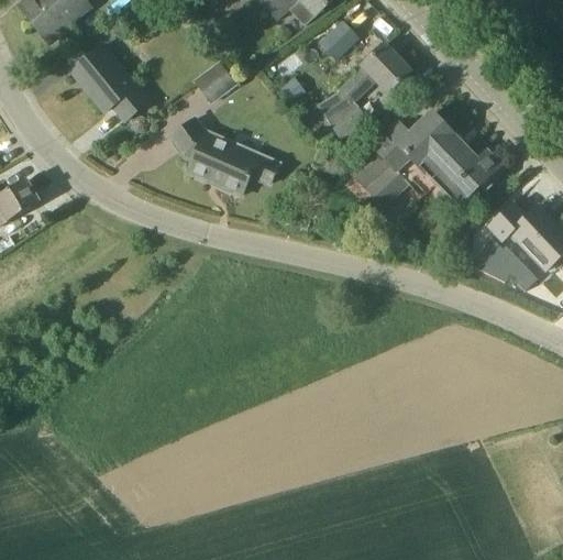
[(91,6),(87,0),(25,0),(20,4),(47,41),(66,26),(91,6)]
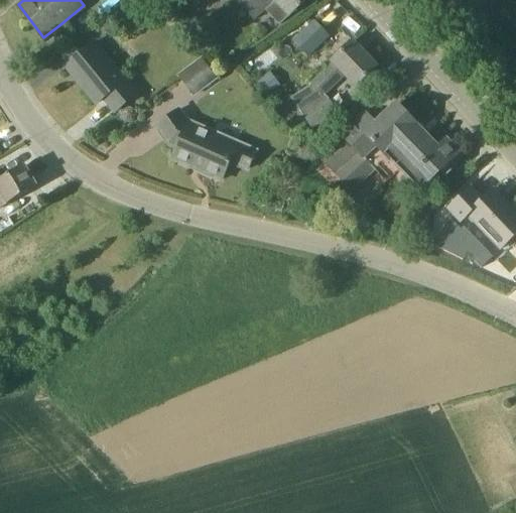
[(240,0),(239,1),(255,18),(266,7),(280,22),(289,13),(290,14),(303,0),(240,0)]
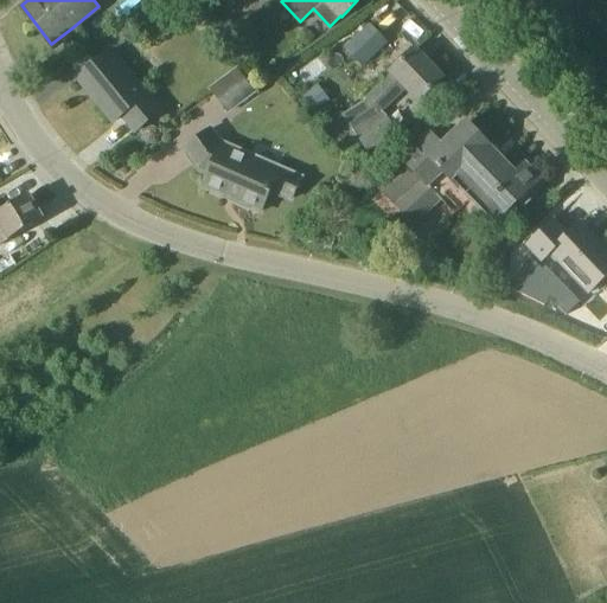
[(345,45),(362,64),(388,40),(371,21),(345,45)]
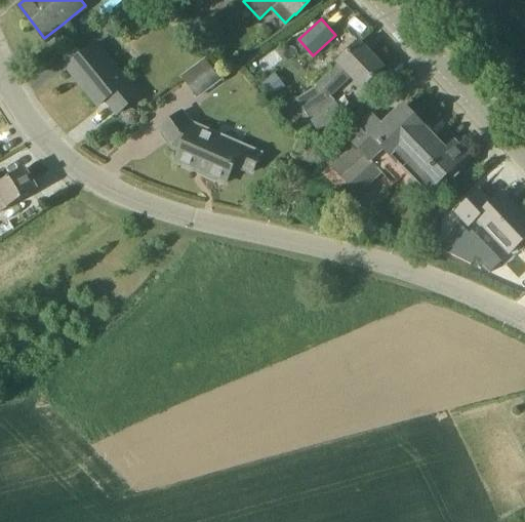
[(213,47),(221,41),(213,31),(205,37),(213,47)]
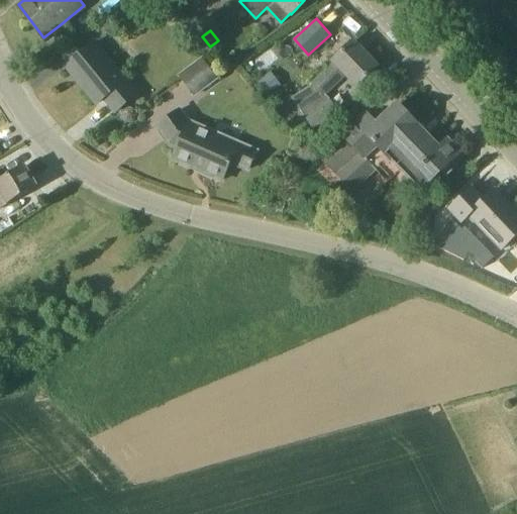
[(345,73),(356,84),(377,65),(353,39),(333,60),(334,62),(313,82),(324,93),(345,73)]
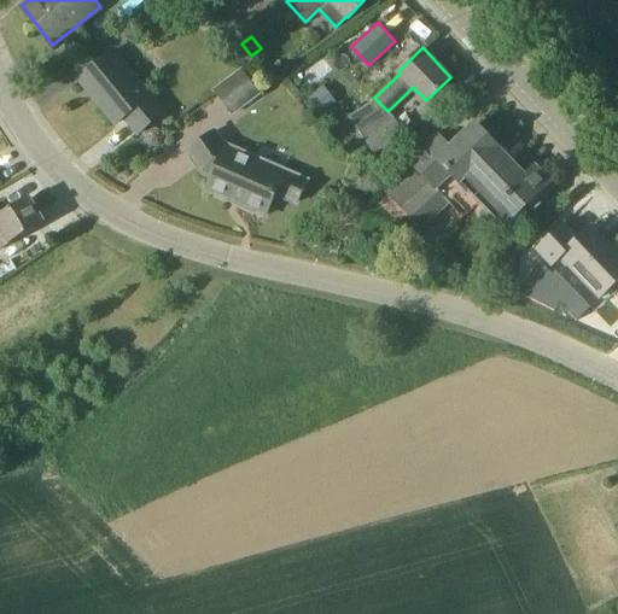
[(94,63),(79,76),(97,99),(116,122),(124,115),(138,132),(163,111),(121,58),(103,74),(94,63)]
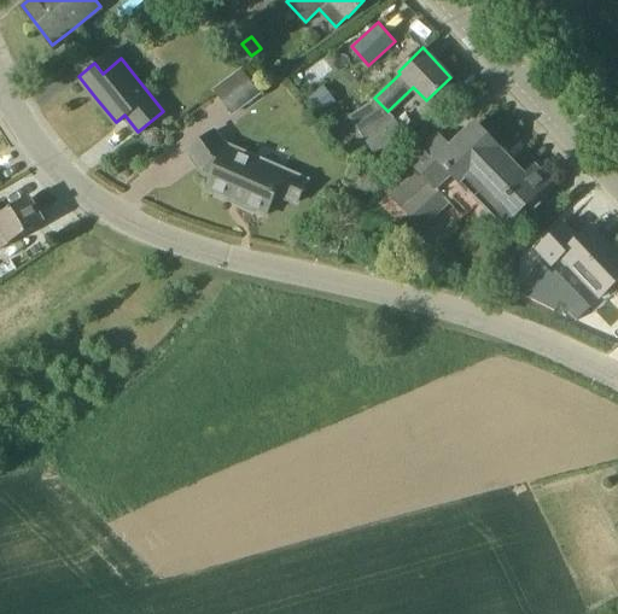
[(242,65),(211,88),(232,115),(262,92),(242,65)]
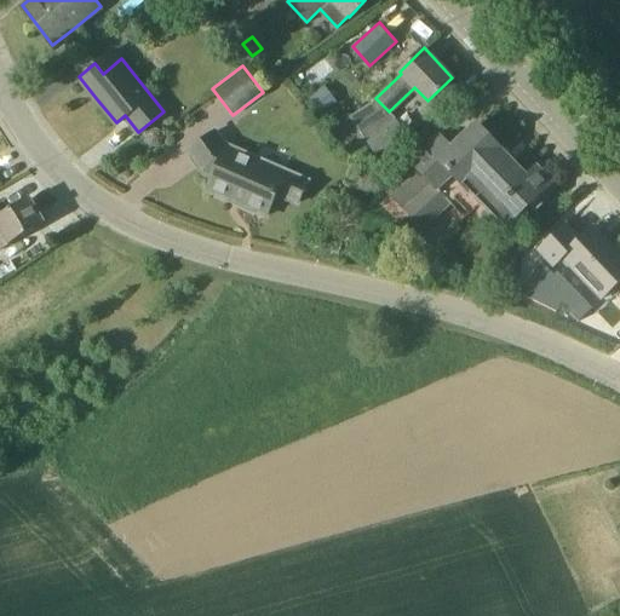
[(323,84),(309,96),(322,113),(337,102),(323,84)]
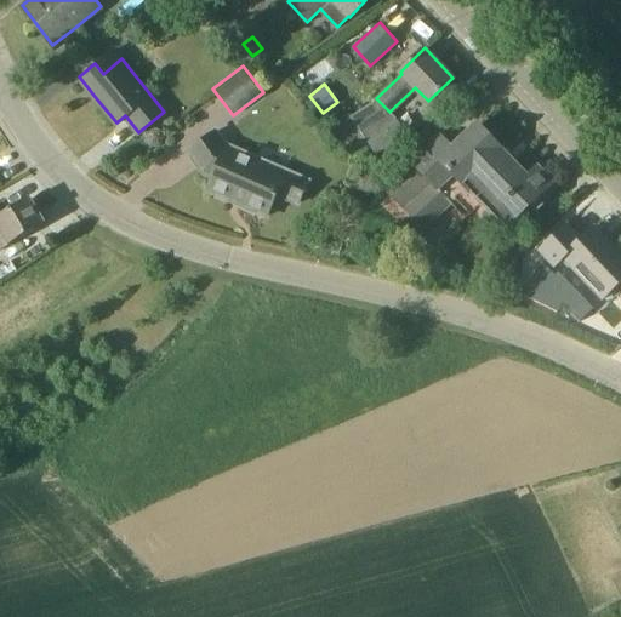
[(405,132),(394,116),(366,136),(376,152),(405,132)]
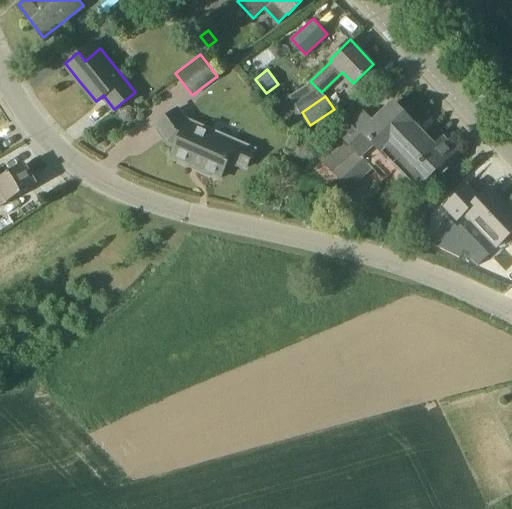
[(414,123),(393,102),(373,121),(363,111),(318,153),(349,186),(371,165),(360,154),(373,141),(383,152),(414,123)]
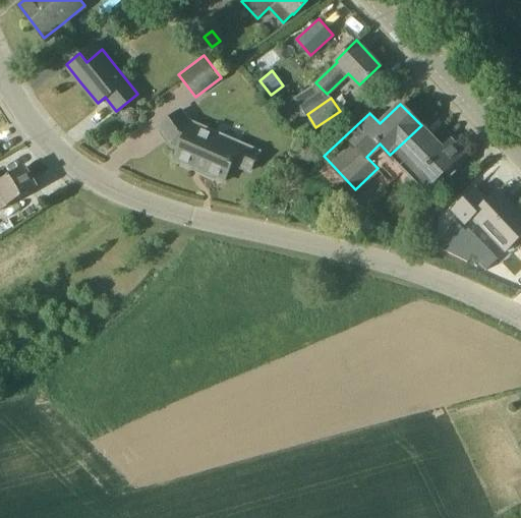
[(262,150),(186,116),(181,109),(158,126),(171,145),(178,148),(174,158),(224,180),(231,164),(251,172),(262,150)]
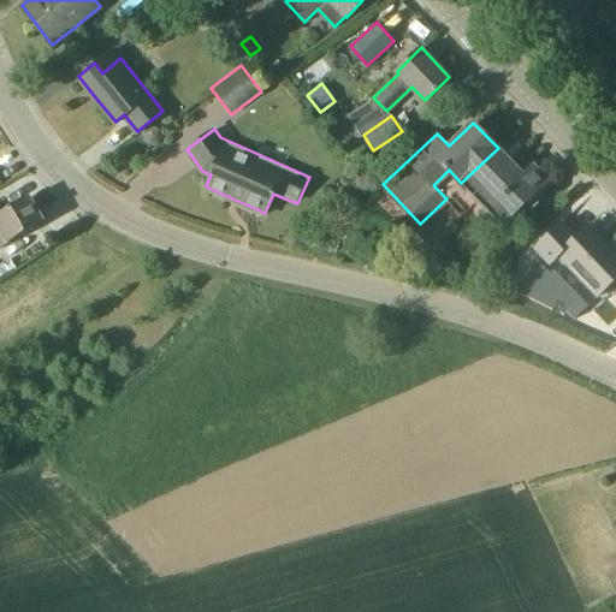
[(369,148),(360,134),(343,144),(353,159),(369,148)]
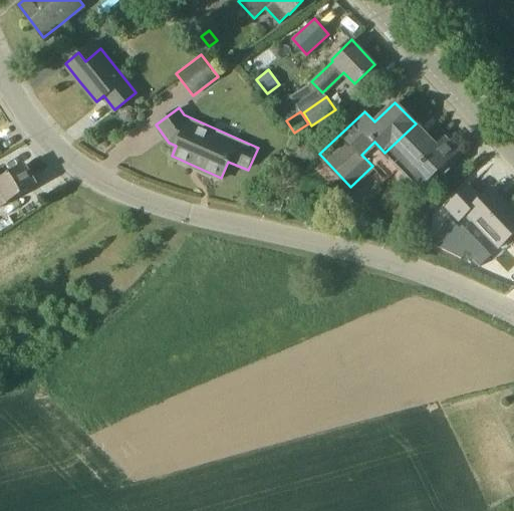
[(458,151),(445,137),(436,146),(416,123),(384,153),(419,188),(458,151)]
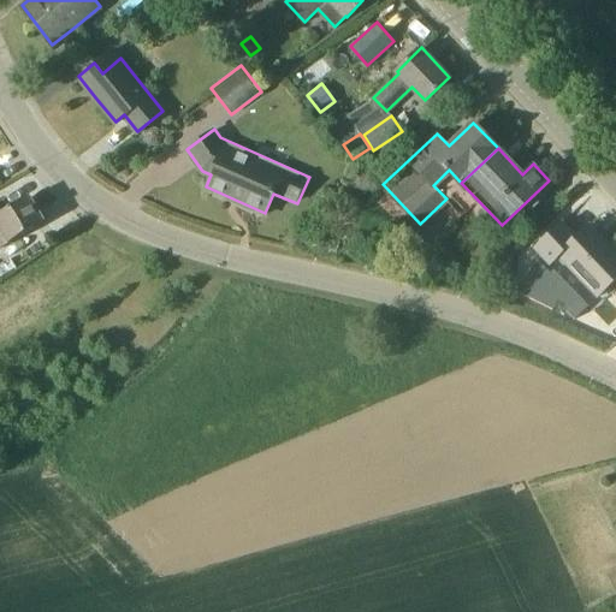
[(30,195),(0,212),(0,245),(9,242),(45,220),(30,195)]
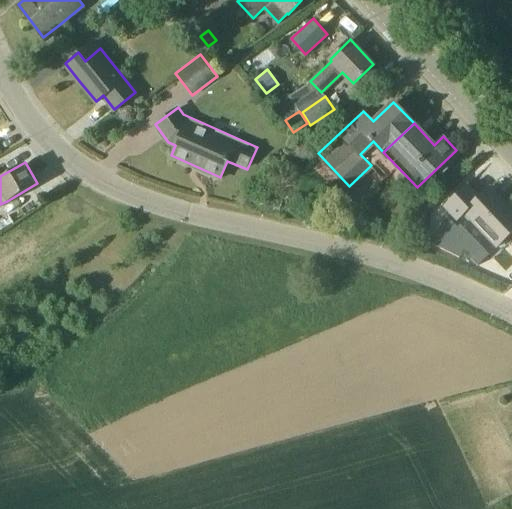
[(511,208),(490,186),(479,196),(467,183),(444,205),(457,219),(464,212),(496,246),(511,230),(511,208)]
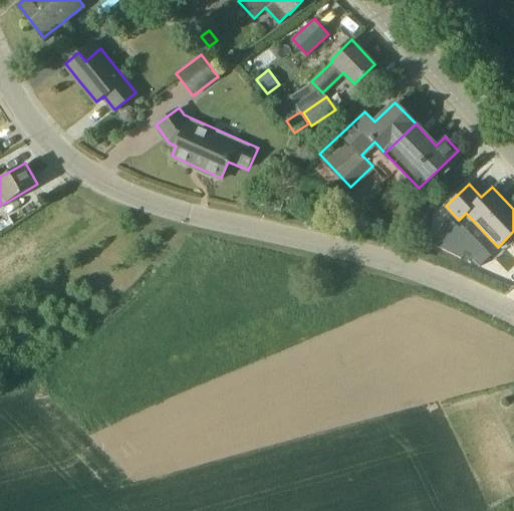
[(459,227),(448,215),(433,243),(461,257),(465,250),(479,265),(491,254),(462,225),(459,227)]
